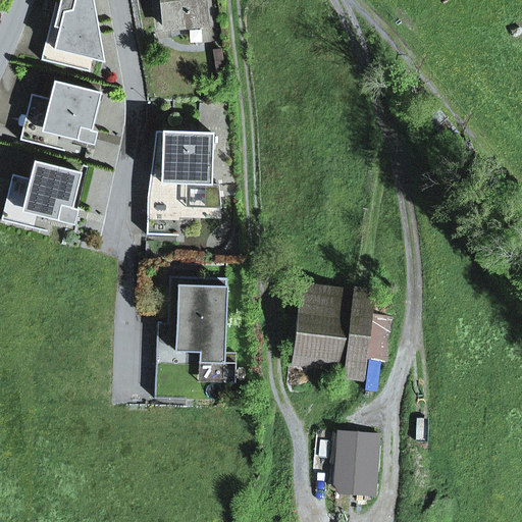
[(66,0),(65,5),(54,50),(104,63),(93,0),(66,0)]
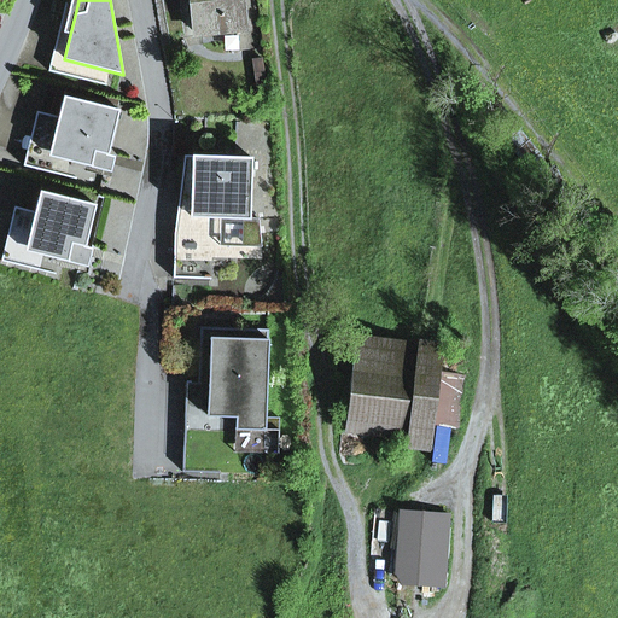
[(192,0),(196,34),(244,29),(240,0),(192,0)]
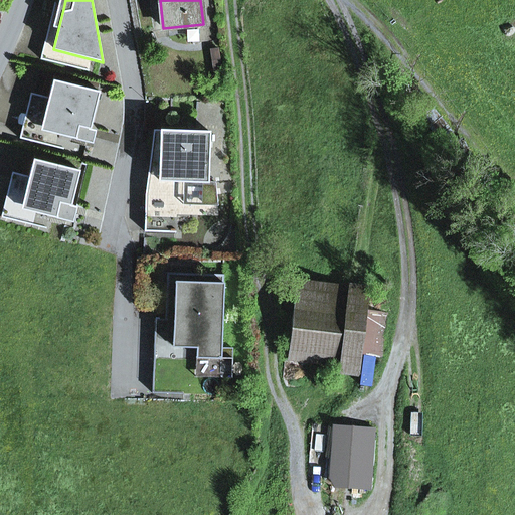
[(50,60),(53,49),(64,5),(55,3),(41,57),(50,60)]
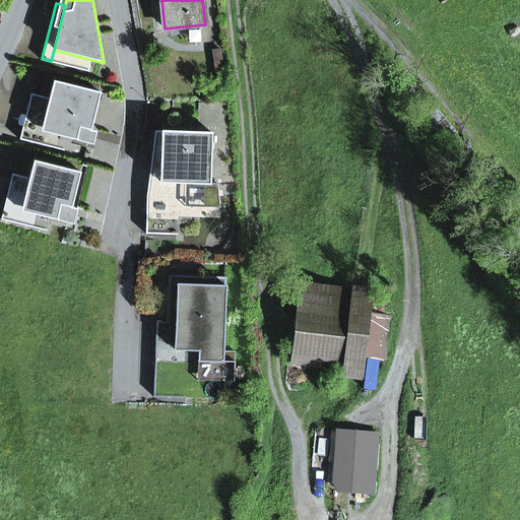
[(50,99),(42,132),(53,134),(88,143),(101,92),(54,81),(50,99)]
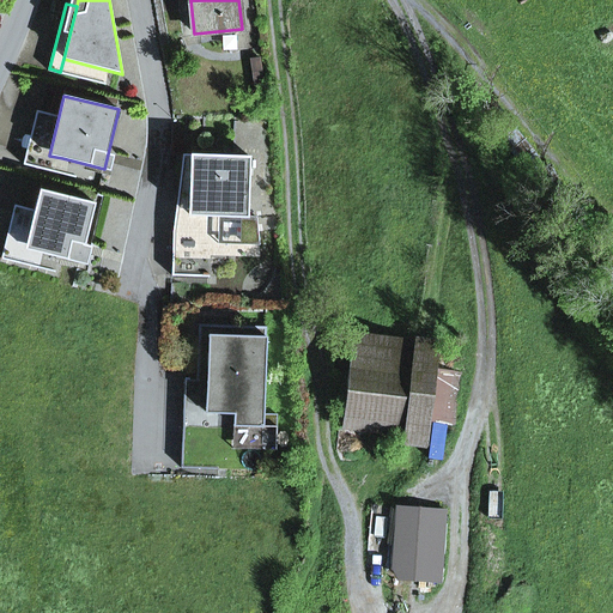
[(49,156),(59,116),(37,111),(24,165),(59,174),(62,158),(49,156)]
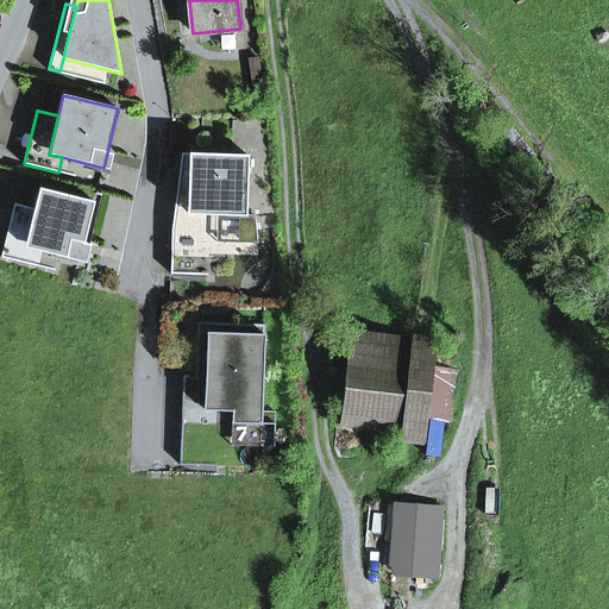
[(173,230),(193,231),(193,215),(187,215),(189,154),(182,154),(173,230)]
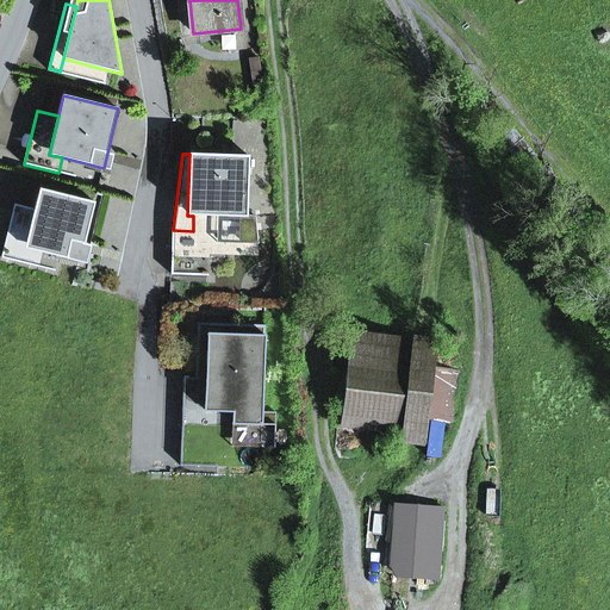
[(190,154),(187,216),(193,216),(224,217),(250,217),(250,244),(263,244),(255,216),(247,216),(249,156),(190,154)]
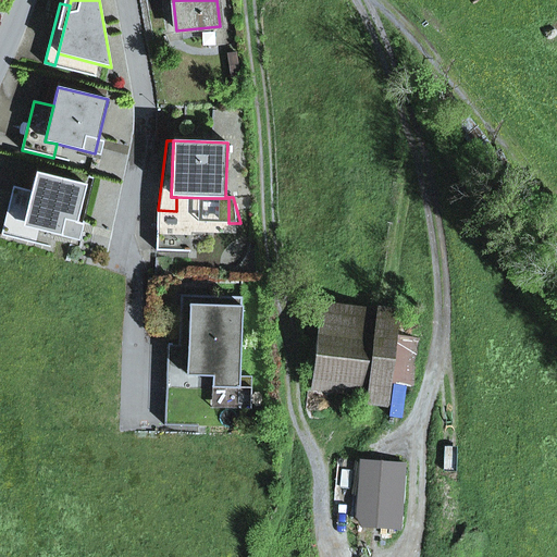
[(87,185),(37,173),(32,192),(23,226),(37,230),(74,239),(87,185)]
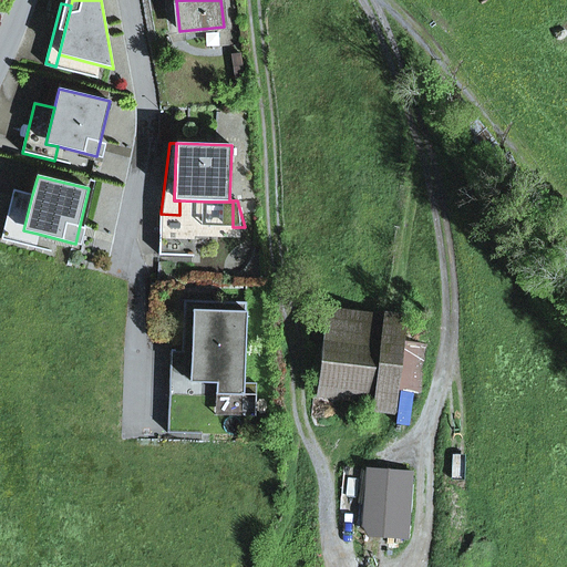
[(13,191),(4,228),(1,240),(33,248),(38,234),(23,230),(32,195),(13,191)]
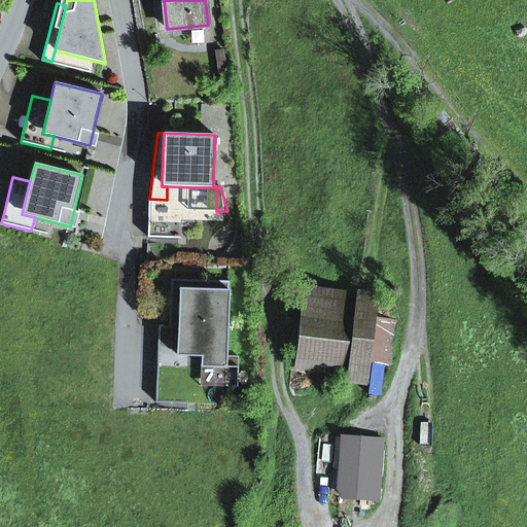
[(192,210),(216,211),(216,187),(194,187),(192,210)]
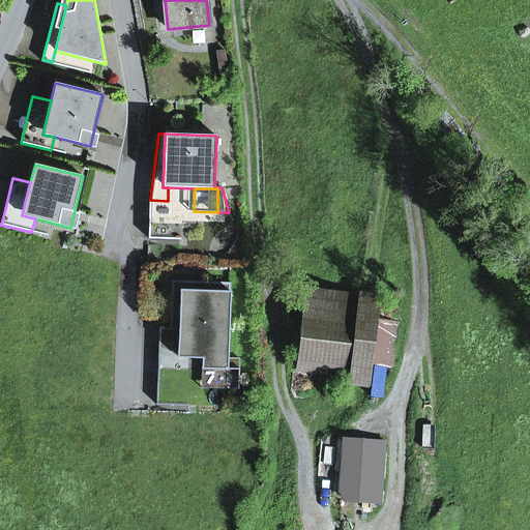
[(231,283),(172,281),(171,318),(179,318),(178,329),(159,329),(157,405),(226,407),(227,389),(239,389),(240,358),(229,358),(231,283)]
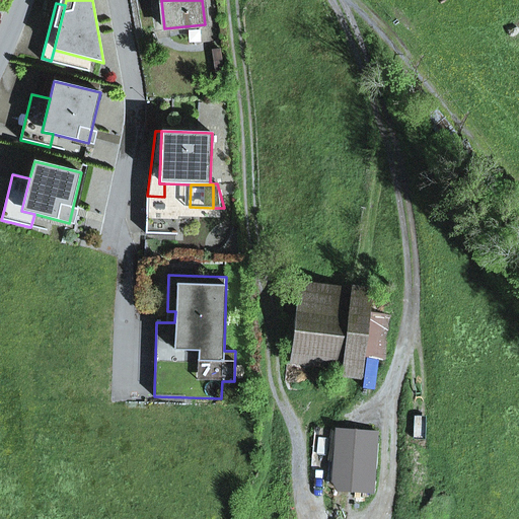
[(389,315),(369,313),(372,291),(300,283),(291,356),(342,362),(340,375),(362,377),(364,358),(383,360),(389,315)]
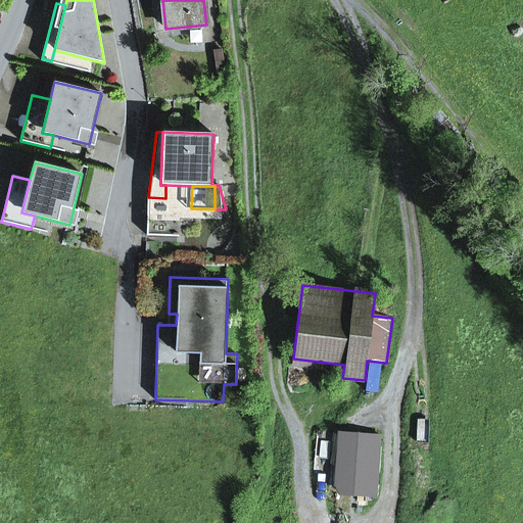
[(376,496),(380,436),(338,433),(335,485),(339,494),(376,496)]
